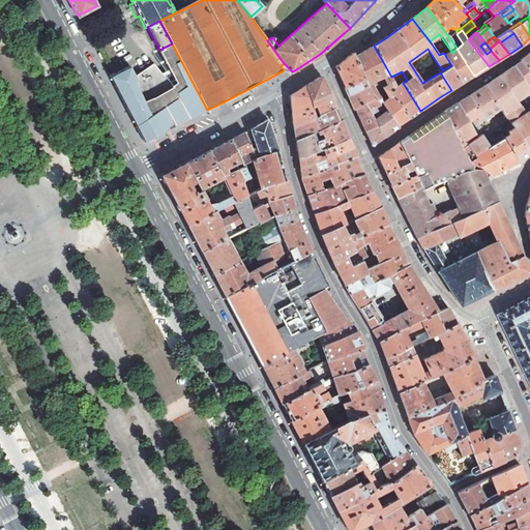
[(112,74),(108,77),(144,143),(207,110),(172,43),(164,48),(164,49),(160,52),(171,71),(180,90),(177,91),(165,75),(164,75),(153,67),(135,78),(129,67),(113,76),(112,74)]
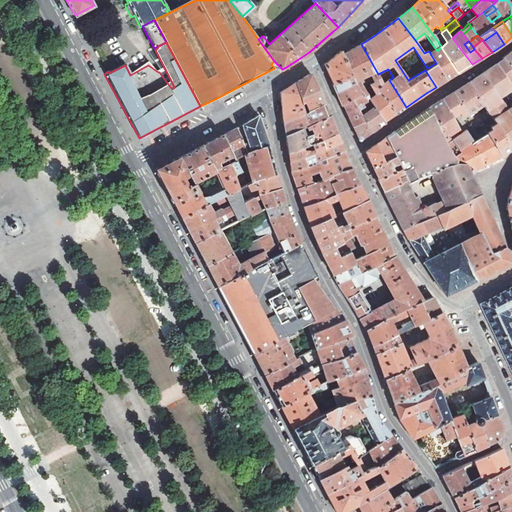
[(372,89),(376,95),(381,91),(379,88),(383,85),(379,78),(378,74),(361,44),(348,51),(343,54),(342,54),(361,93),(363,95),(366,101),(367,100),(370,98),(366,92),(359,80),(370,74),(374,82),(370,85),(372,89)]
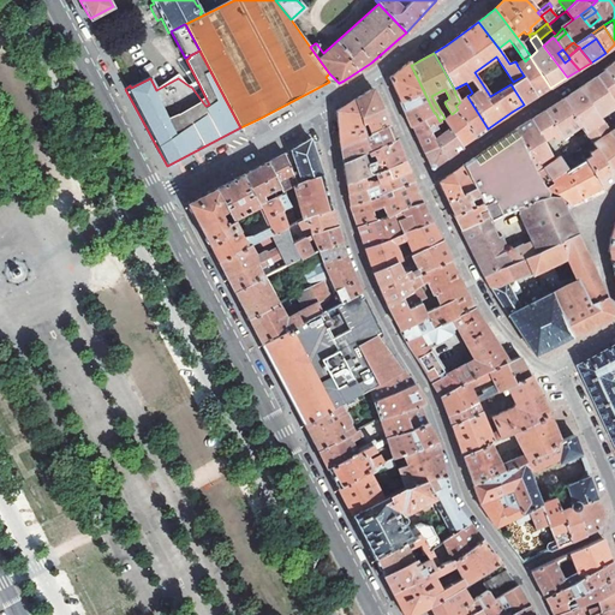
[(509,64),(515,61),(509,53),(505,57),(509,64)]
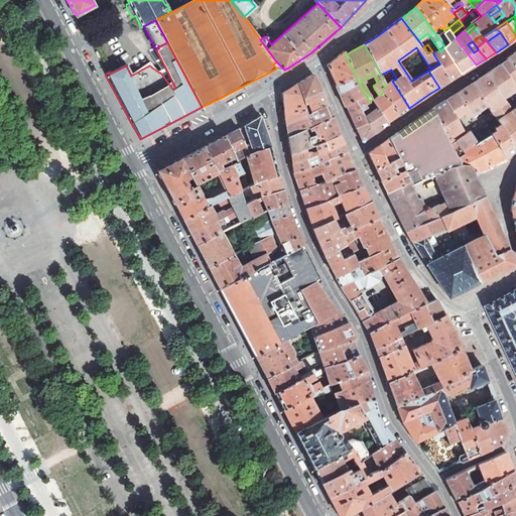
[(462,74),(444,47),(440,51),(434,55),(439,63),(449,81),(462,74)]
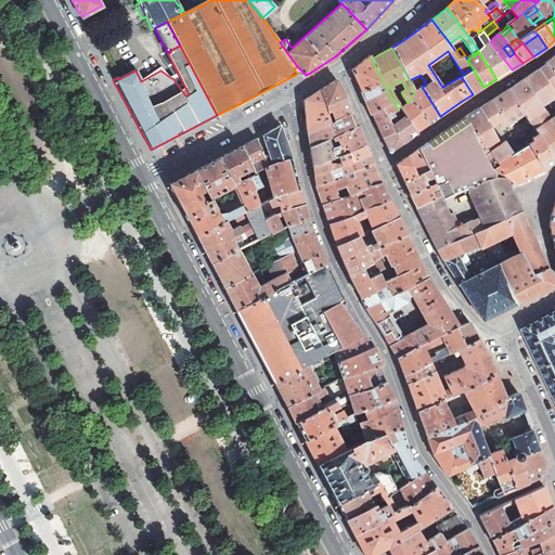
[(371,59),(372,59),(371,54),(368,57),(356,67),(352,71),(362,91),(361,92),(371,115),(373,114),(394,103),(391,101),(371,59)]
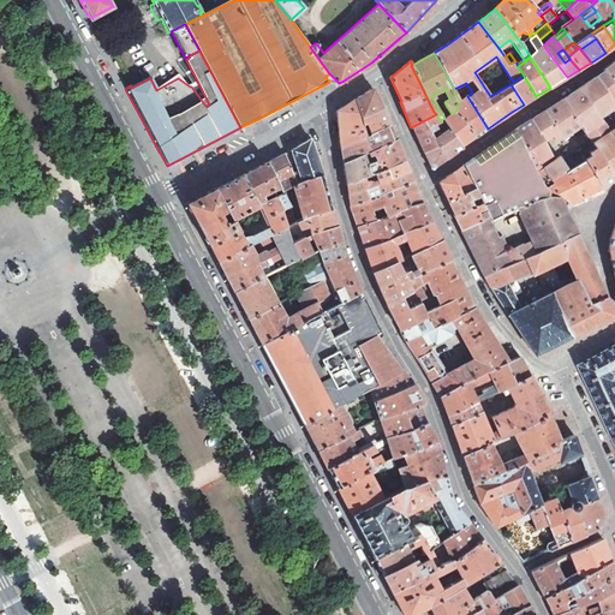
[(614,61),(603,71),(604,72),(605,72),(614,84),(614,61)]
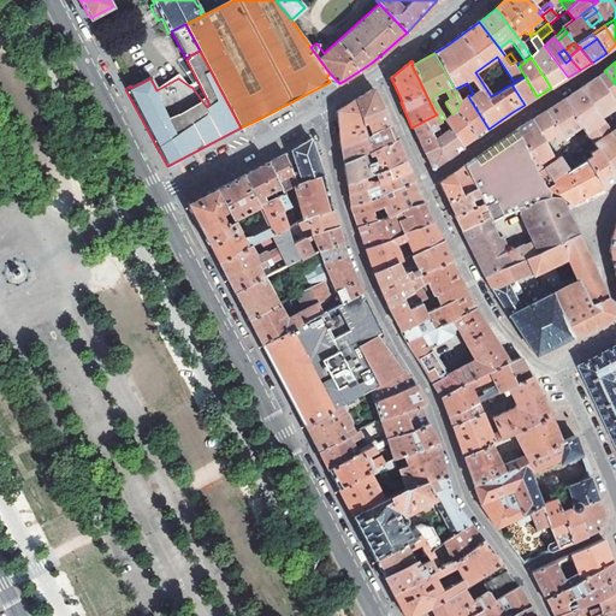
[(605,72),(596,78),(615,106),(615,105),(615,84),(606,72),(605,72)]
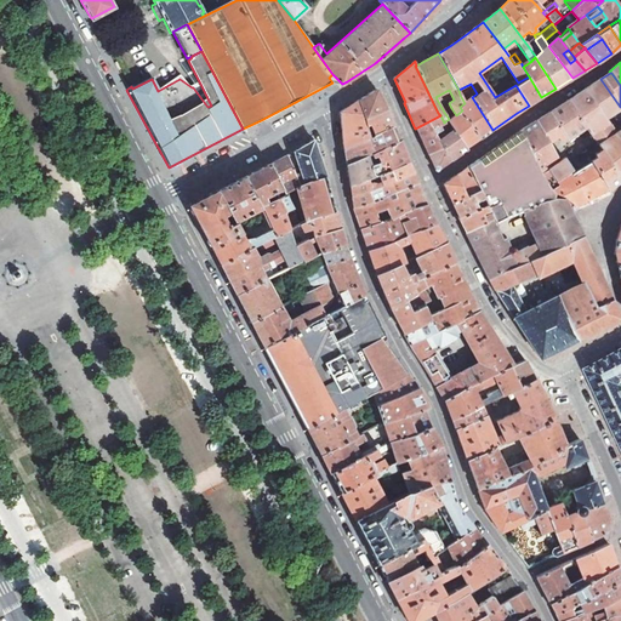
[(541,97),(529,77),(518,83),(516,85),(529,106),(541,97)]
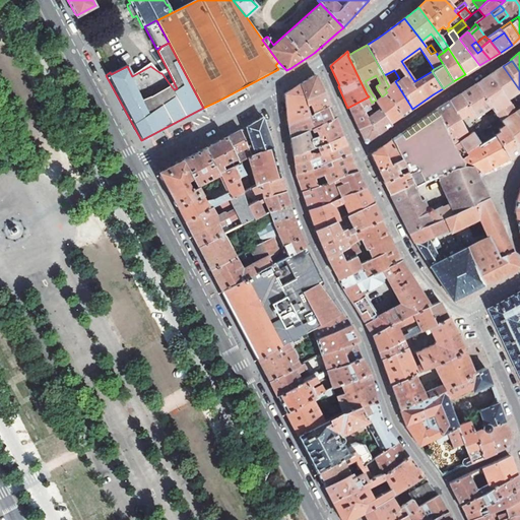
[(503,66),(490,75),(506,100),(519,89),(503,66)]
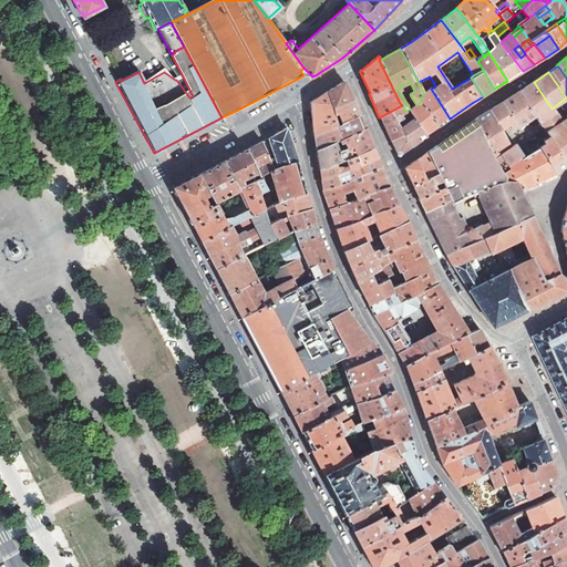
[(183,76),(176,80),(189,98),(193,96),(183,76)]
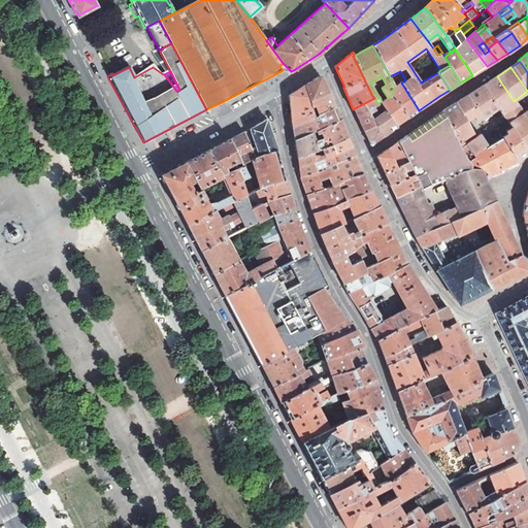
[(312,100),(329,93),(321,76),(307,85),(304,87),(309,102),(312,100)]
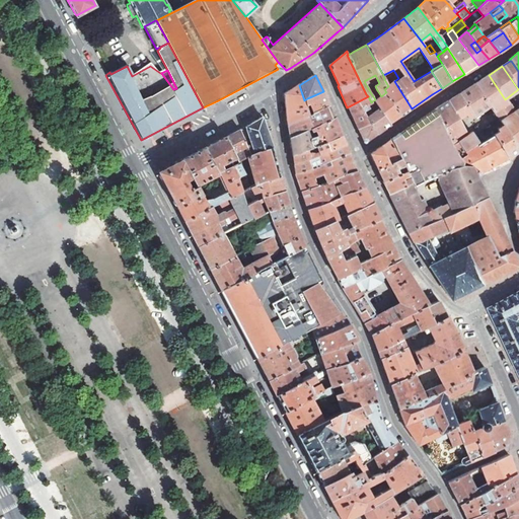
[(390,75),(384,79),(388,86),(394,81),(390,75)]
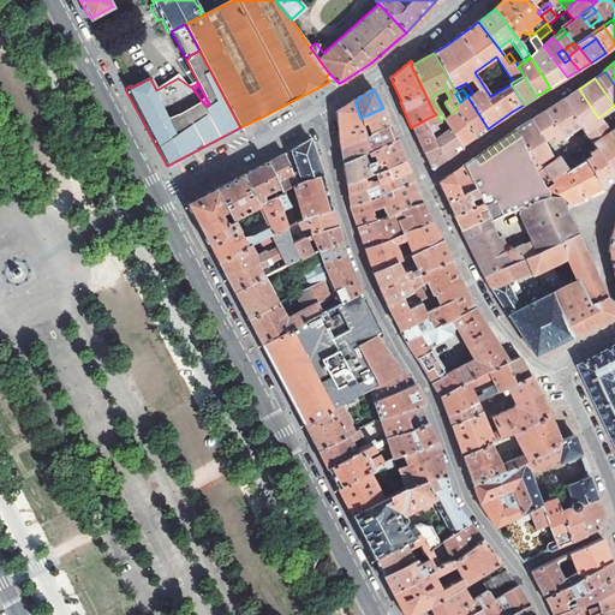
[(579,89),(562,100),(579,127),(583,132),(601,120),(598,118),(579,89)]
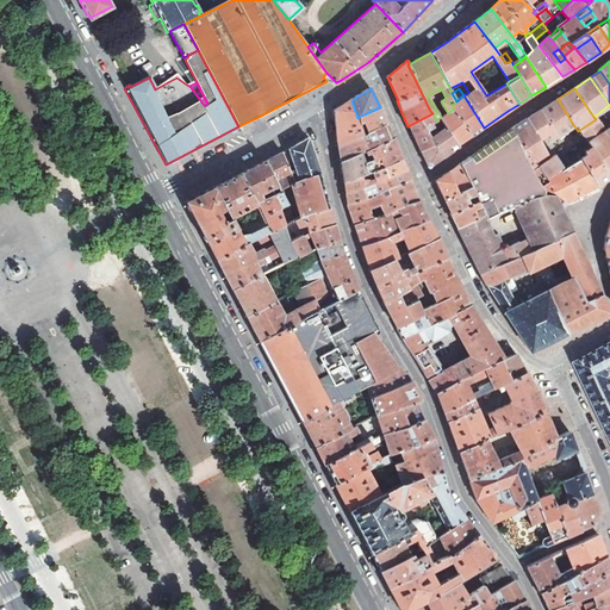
[(452,105),(454,109),(471,136),(471,137),(484,128),(464,95),(456,101),(452,105)]
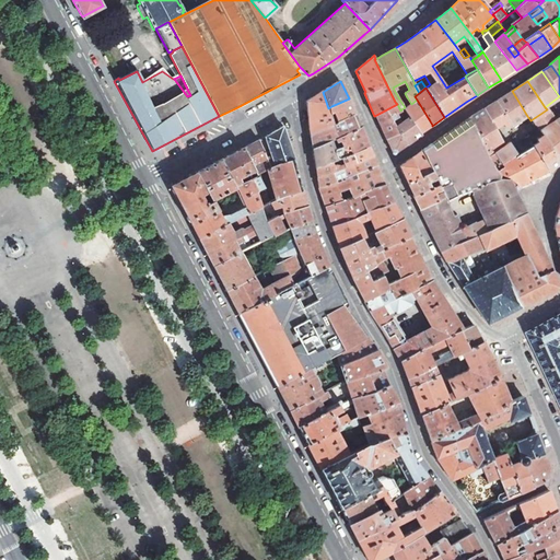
[(512,91),(496,102),(511,126),(527,116),(512,91)]
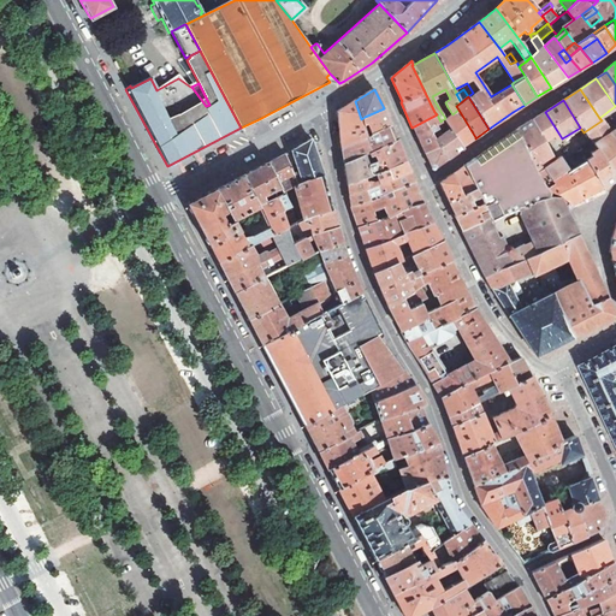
[(361,119),(355,101),(337,112),(341,141),(342,148),(367,136),(366,131),(363,125),(361,119)]
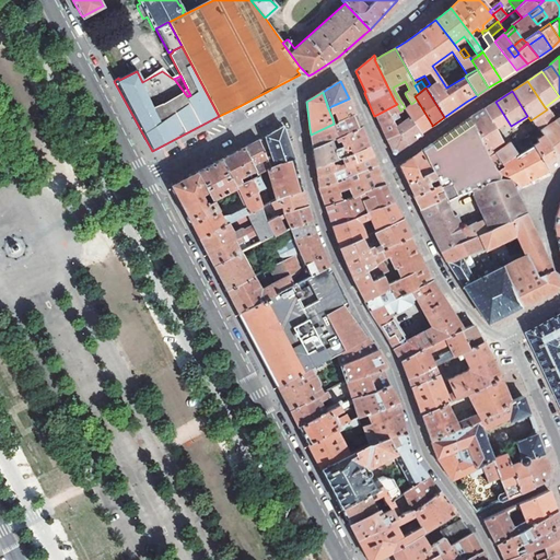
[(349,98),(331,106),(334,113),(336,118),(338,123),(356,114),(350,102),(349,98)]
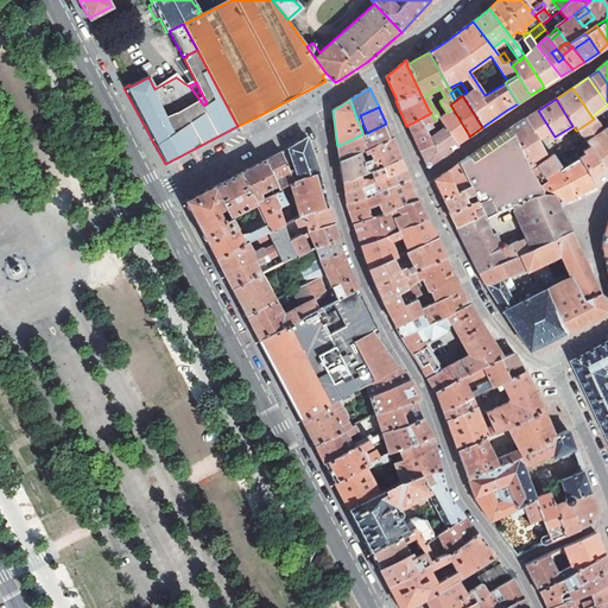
[(457,144),(469,135),(453,108),(447,113),(439,116),(442,120),(445,126),(457,144)]
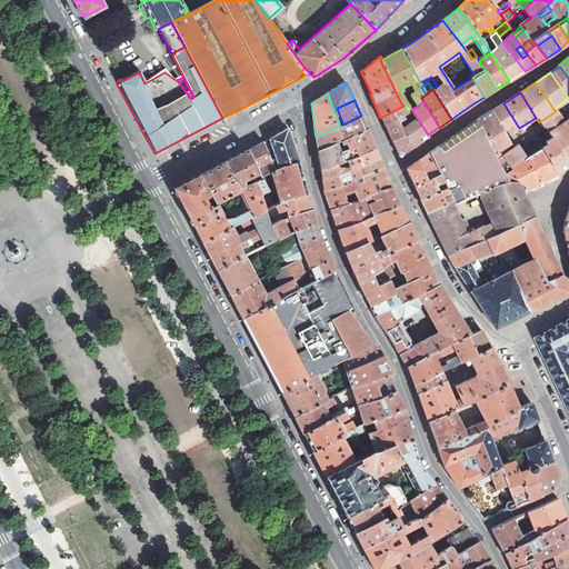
[(503,103),(478,120),(495,159),(496,160),(512,149),(502,130),(510,126),(512,129),(516,129),(519,128),(503,103)]
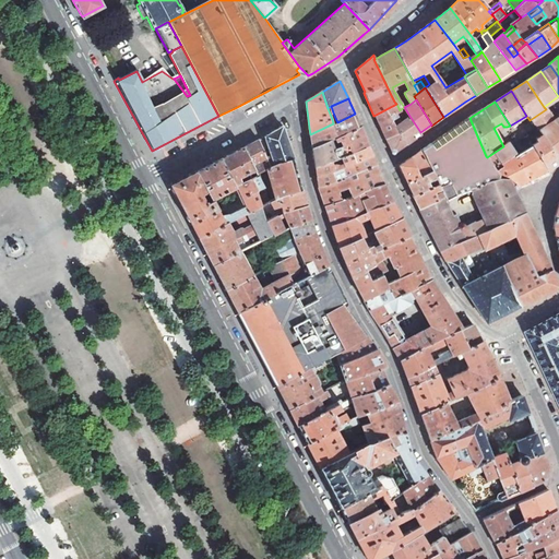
[(395,114),(400,110),(396,104),(376,115),(385,138),(399,132),(392,120),(397,117),(395,114)]
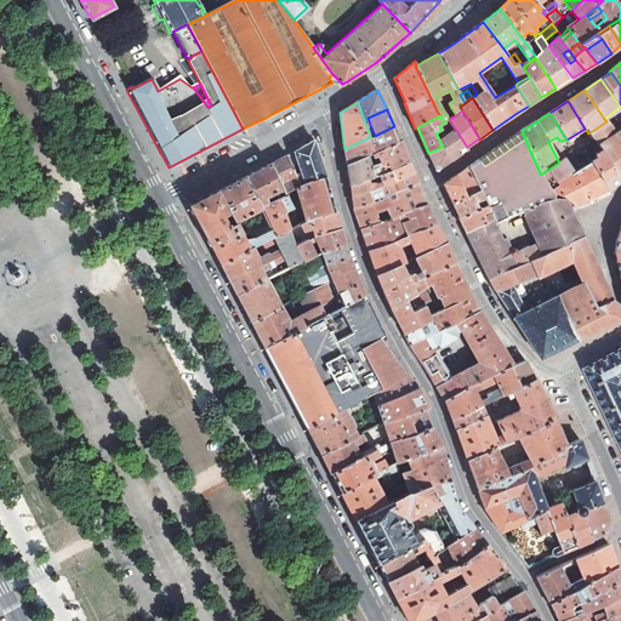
[(370,137),(376,152),(400,141),(399,137),(394,126),(375,136),(370,137)]
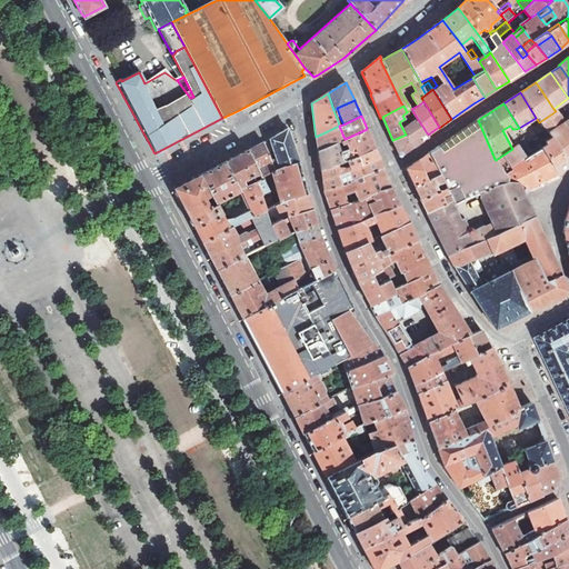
[(406,135),(392,140),(400,156),(429,136),(428,135),(417,118),(407,123),(405,119),(399,122),(406,135)]
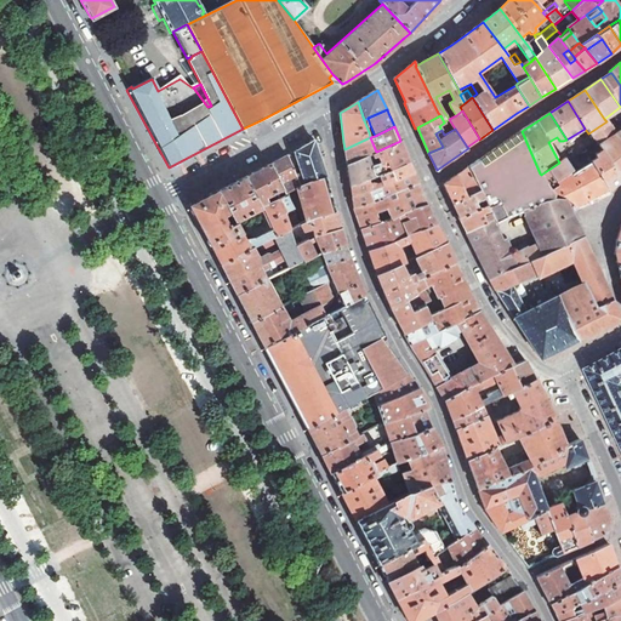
[(522,131),(485,155),(505,191),(540,174),(522,131)]
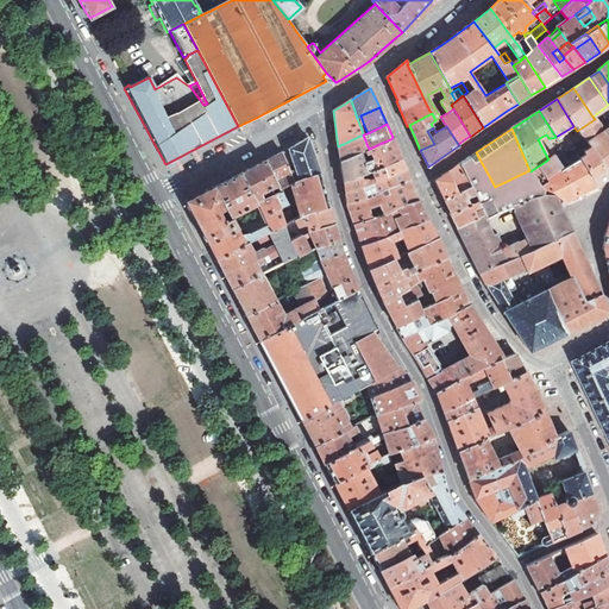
[(594,158),(608,174),(608,173),(608,139),(603,132),(584,144),(588,149),(594,158)]
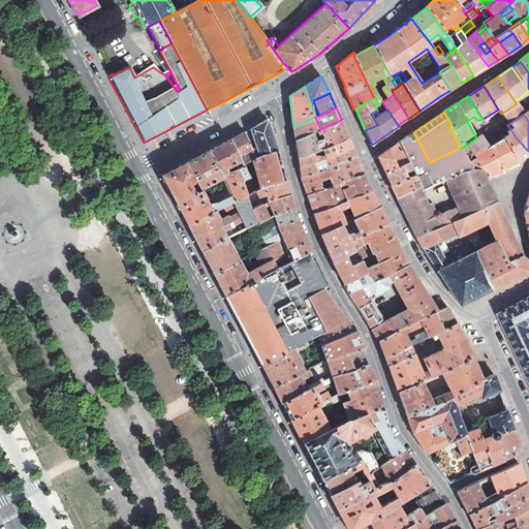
[(294,130),(296,141),(313,132),(318,130),(320,129),(315,117),(293,127),(294,130)]
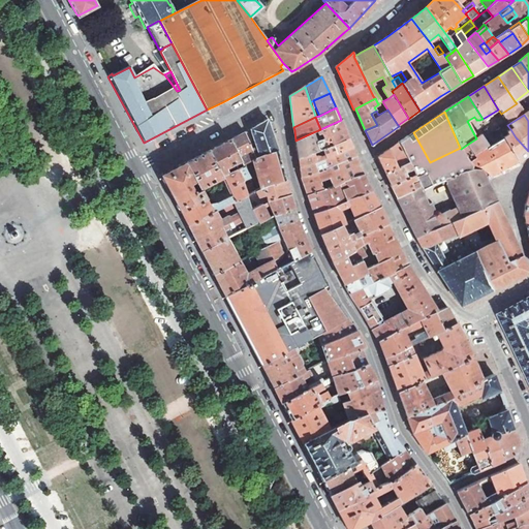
[(241,161),(243,164),(252,160),(277,151),(277,152),(279,151),(279,149),(269,119),(251,129),(255,146),(249,148),(245,132),(238,136),(230,141),(241,161)]
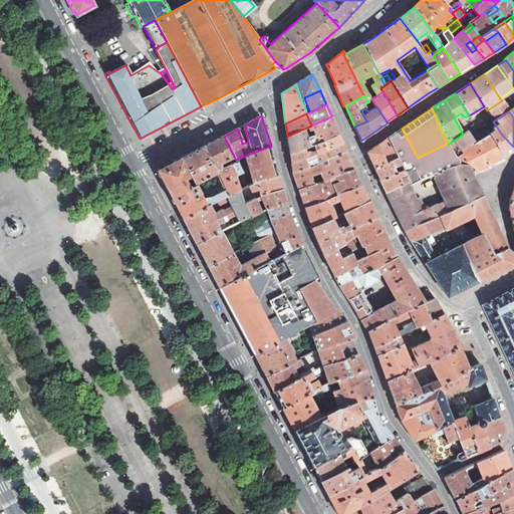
[(315,153),(341,143),(338,135),(332,119),(331,116),(311,125),(309,126),(310,131),(313,130),(315,130),(318,129),(319,131),(316,133),(308,137),(311,145),(312,145),(314,149),(311,150),(308,150),(305,151),(304,148),(290,154),(291,158),(292,162),(305,157),(315,153)]
